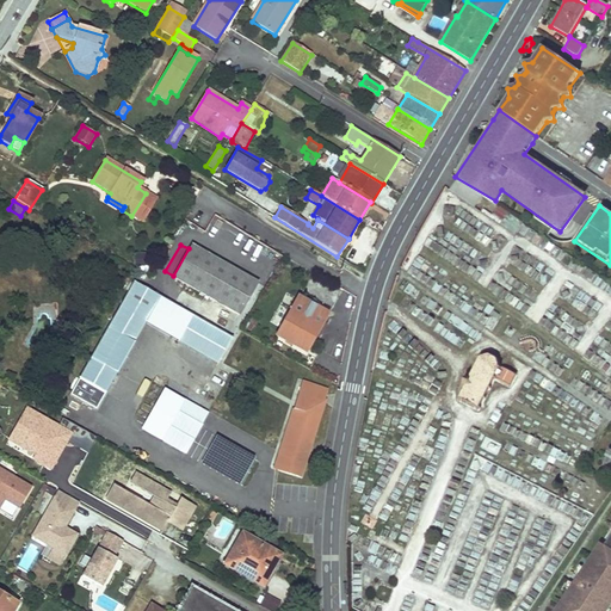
[(173,276),(172,277),(236,314),(254,283),(190,246),(189,248),(173,276)]
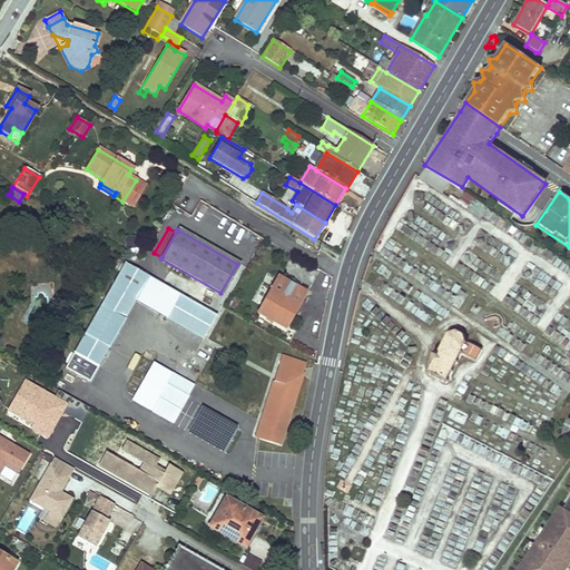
[(261,263),(308,290),(318,271),(272,244),(261,263)]
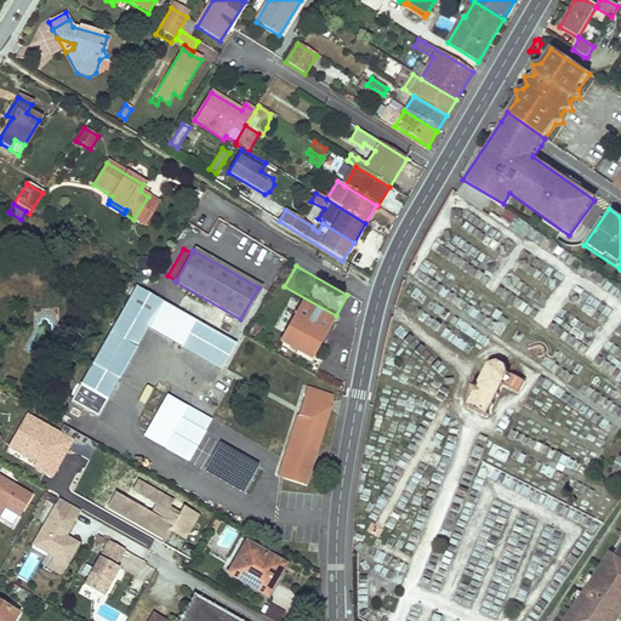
[(135,286),(79,385),(107,400),(147,330),(163,302),(135,286)]
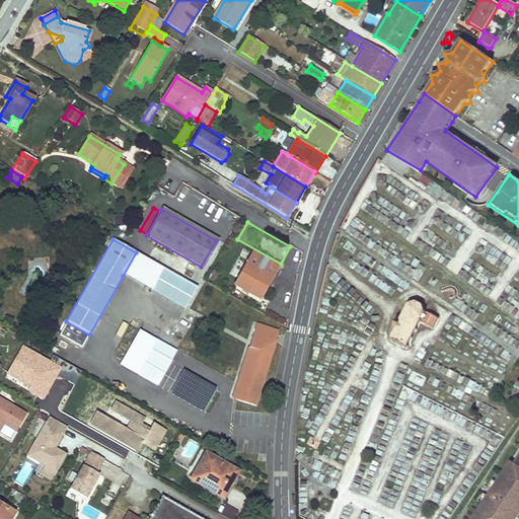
[(233,284),(258,298),(277,266),(252,252),(251,253),(241,247),(235,257),(228,254),(222,266),(228,270),(227,273),(236,279),(233,284)]
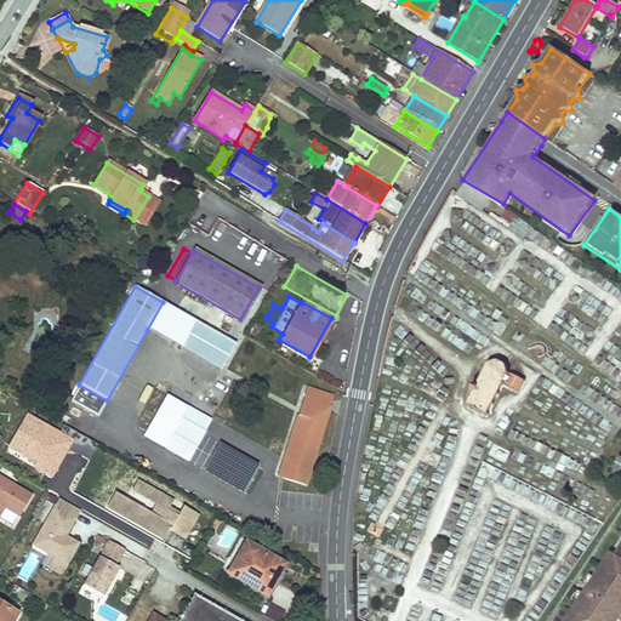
[(163,302),(147,330),(180,348),(195,320),(163,302)]
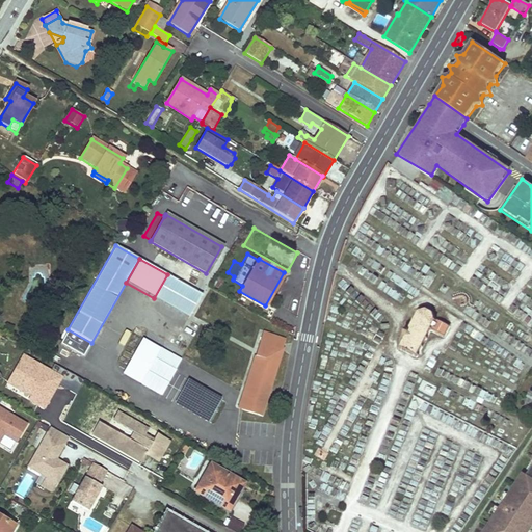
[(167,274),(154,298),(187,317),(200,293),(167,274)]
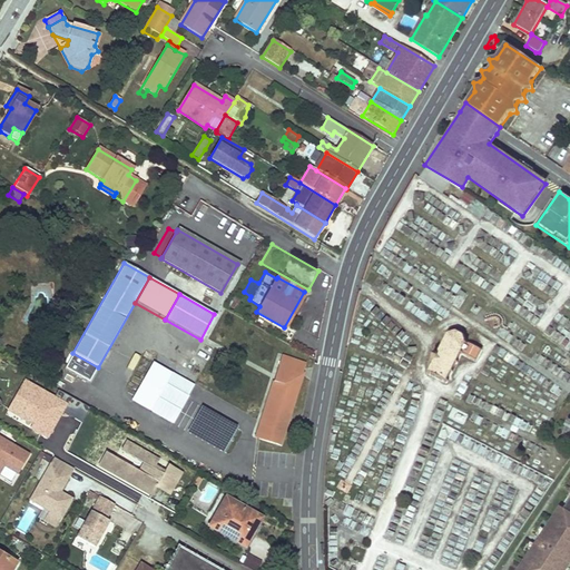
[(446,334),(426,374),(446,383),(460,355),(475,362),(480,351),(465,343),(462,336),(455,332),(446,334)]
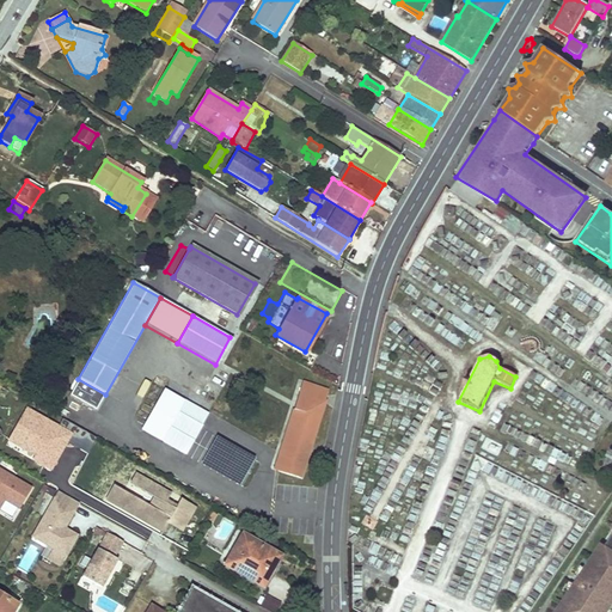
[(293,403),(276,454),(286,458),(283,463),(295,466),(297,461),(303,463),(325,390),(300,381),(293,403)]
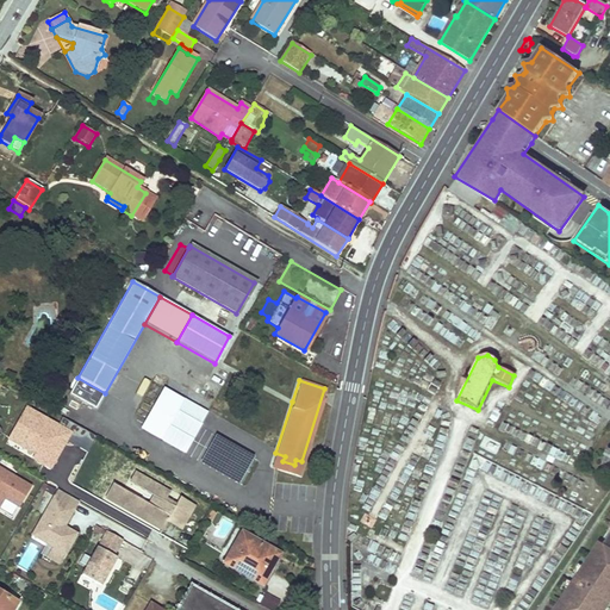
[(161,440),(182,402),(161,388),(139,429),(161,440)]
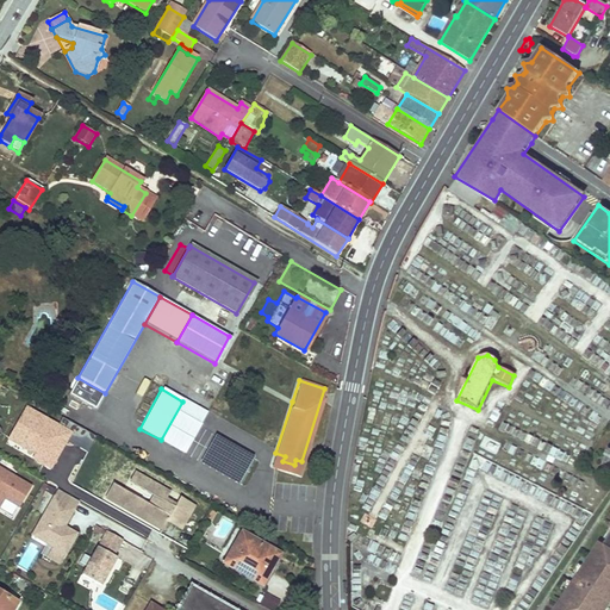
[(161,440),(184,453),(186,455),(193,459),(240,485),(255,456),(199,424),(205,415),(182,402),(161,440)]
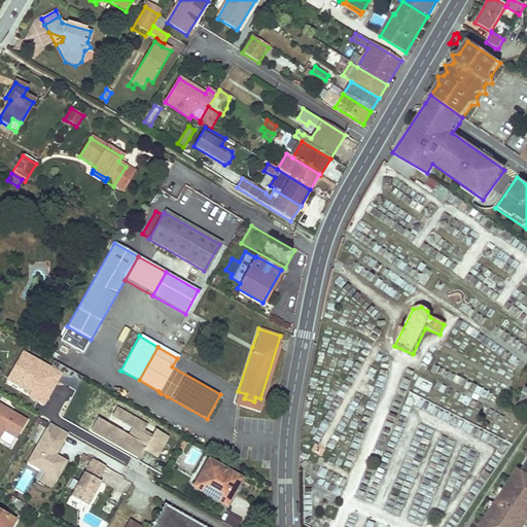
[(63,373),(24,351),(7,381),(46,402),(63,373)]
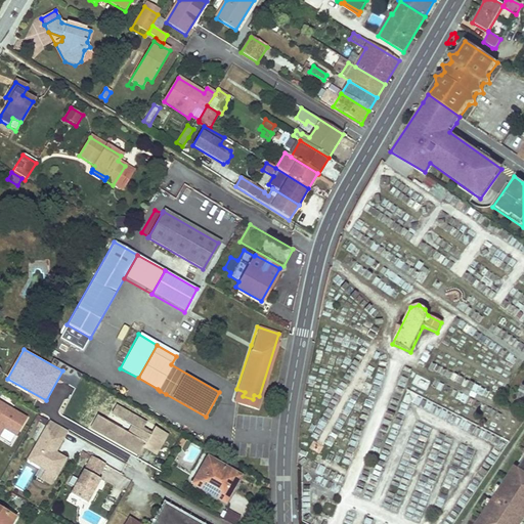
[(0,399),(0,434),(4,428),(16,435),(29,417),(0,399)]
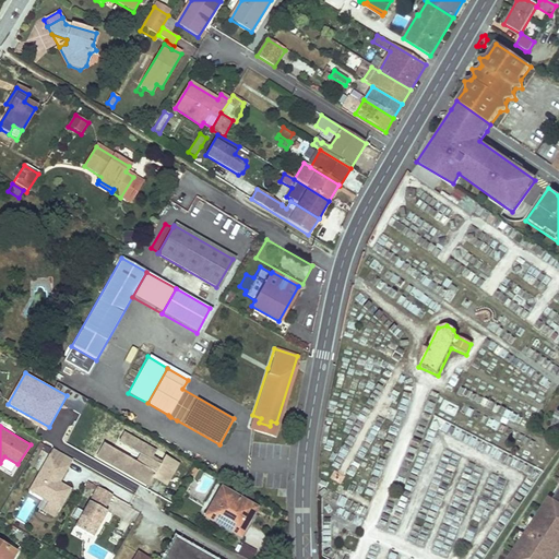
[(103,444),(96,456),(132,476),(133,474),(149,482),(151,477),(164,484),(176,464),(163,458),(158,463),(150,458),(154,451),(122,433),(118,441),(139,454),(134,463),(103,444)]
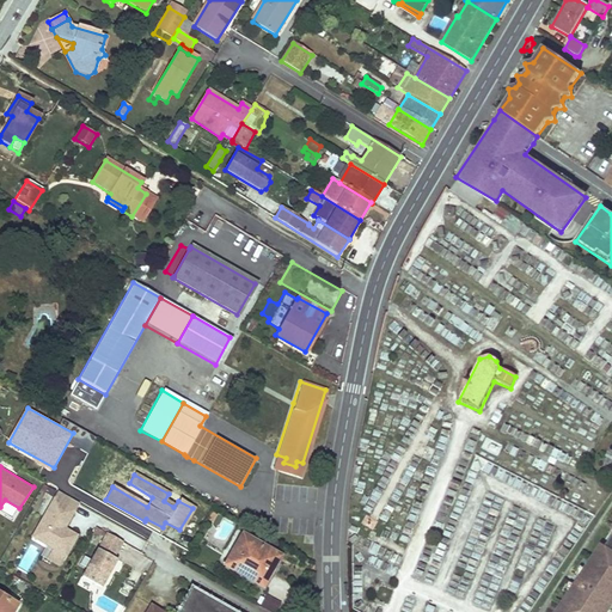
[(59,494),(32,539),(60,555),(66,545),(72,549),(78,538),(65,530),(78,505),(59,494)]
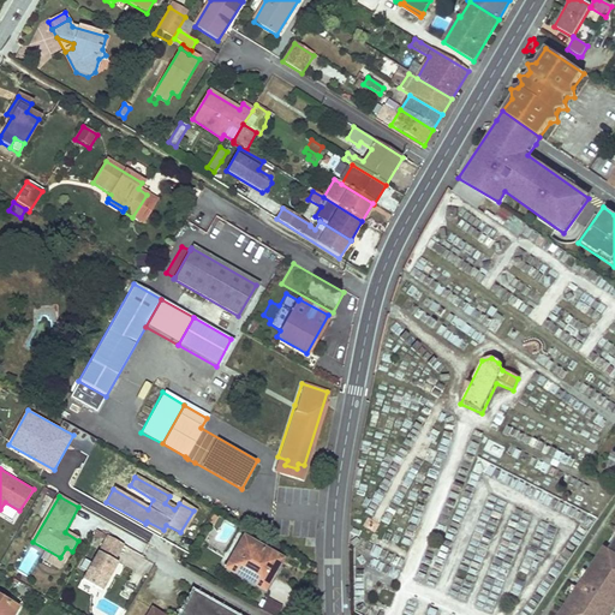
[(147,521),(145,524),(161,533),(163,530),(147,521)]
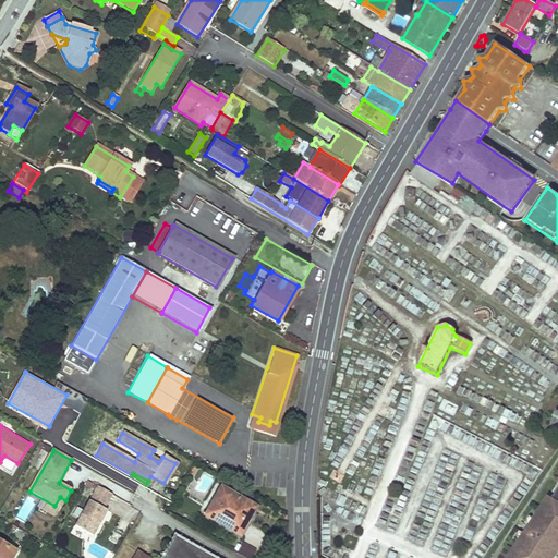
[(87,482),(85,485),(94,490),(96,486),(87,482)]
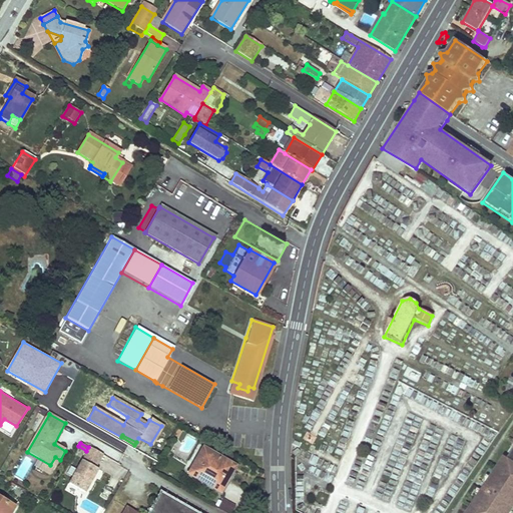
[(102,455),(88,447),(86,451),(68,482),(84,492),(98,469),(95,467),(102,455)]
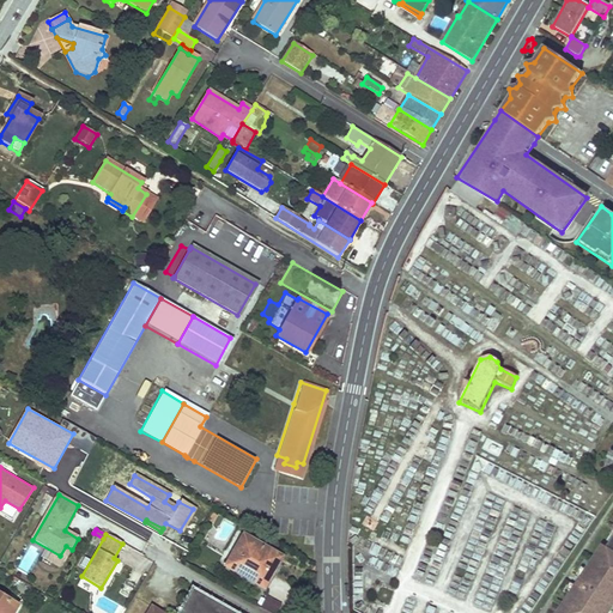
[(241,536),(224,566),(261,587),(274,563),(269,560),(273,554),(241,536)]
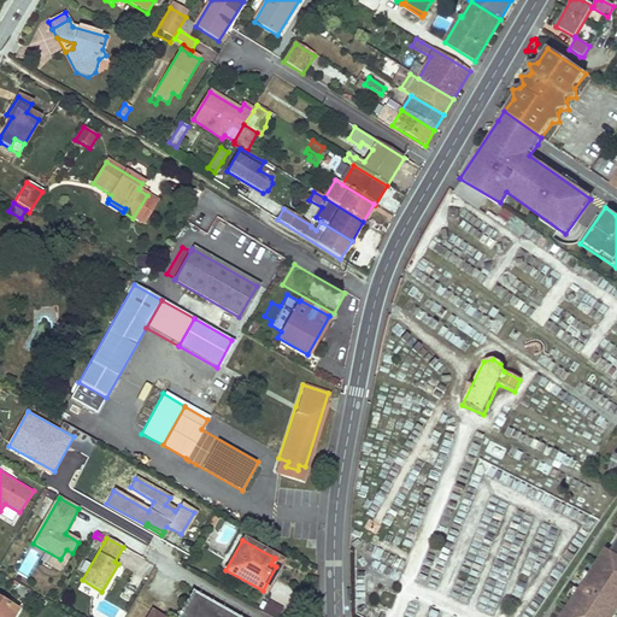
[(565,616),(616,616),(616,548),(615,552),(611,550),(565,616)]
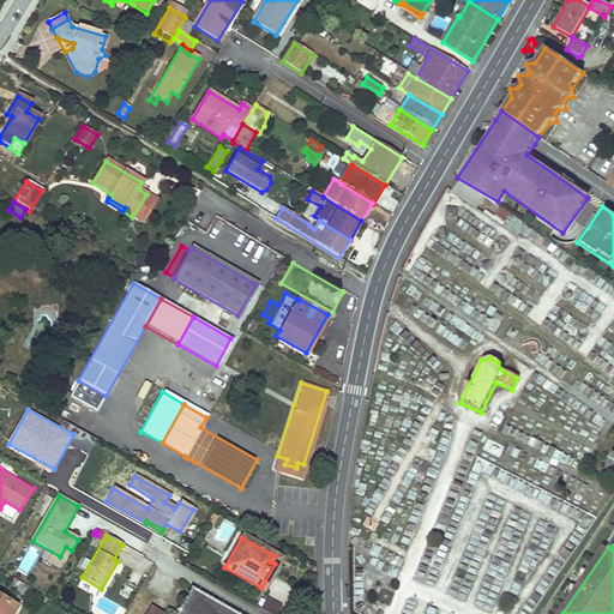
[(66,547),(60,557),(66,560),(72,551),(66,547)]
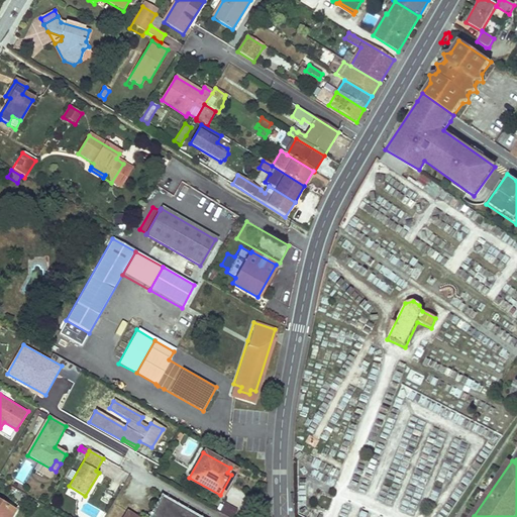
[(68,488),(65,493),(84,502),(87,497),(68,488)]
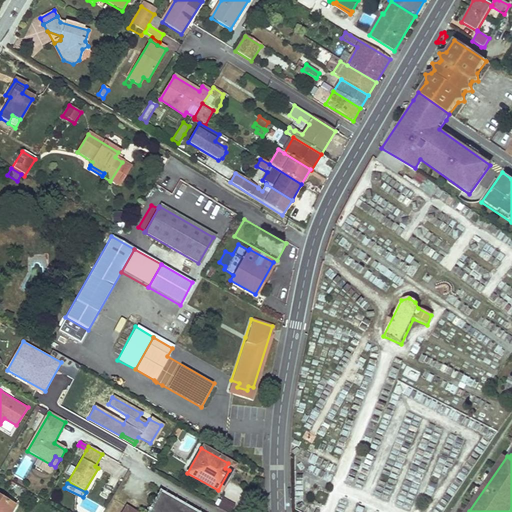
[(195,511),(157,490),(144,511),(195,511)]
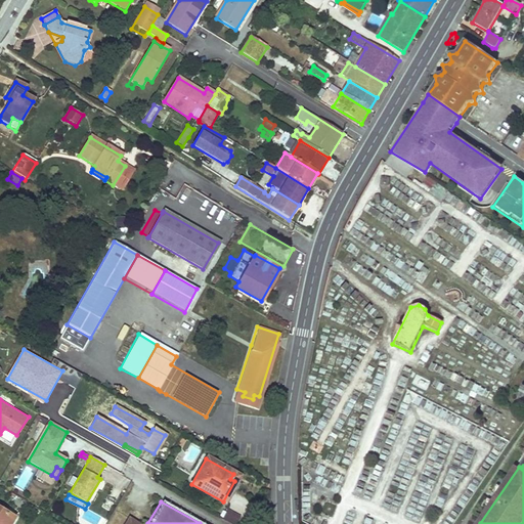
[(236,523),(241,514),(227,508),(223,517),(236,523)]
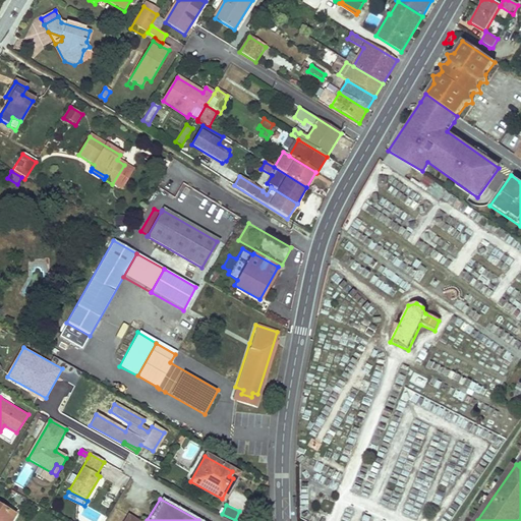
[(0,508),(0,520),(9,520),(12,516),(0,508)]
